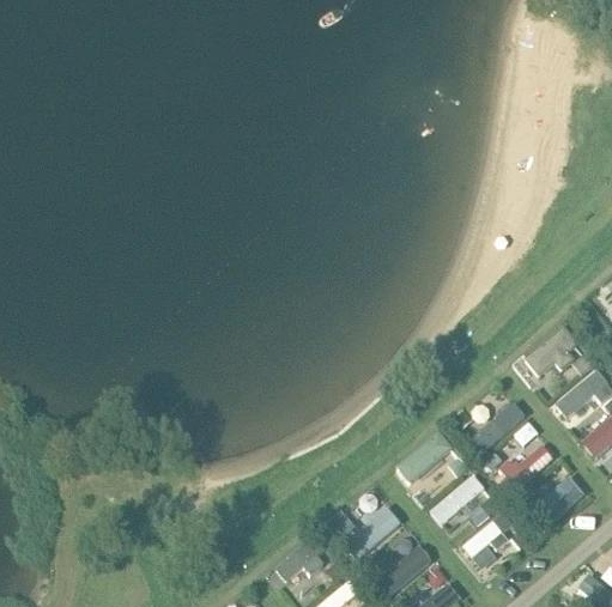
[(564,325),(525,356),(539,374),(556,360),(562,368),(575,357),(569,351),(579,343),(564,325)]
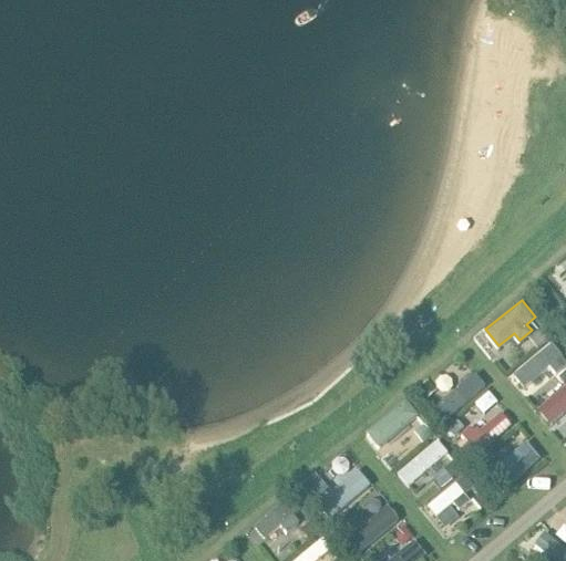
[(541,325),(528,335),(537,345),(549,336),(541,325)]
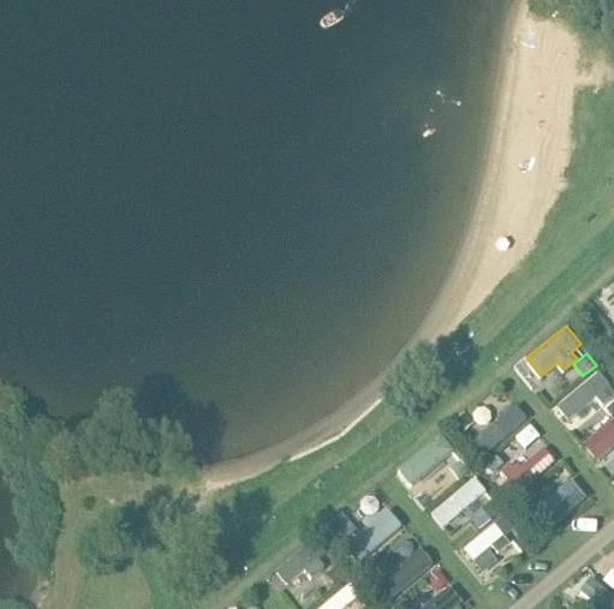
[(600,370),(558,404),(568,418),(597,395),(603,402),(613,393),(613,388),(610,384),(610,383),(600,370)]
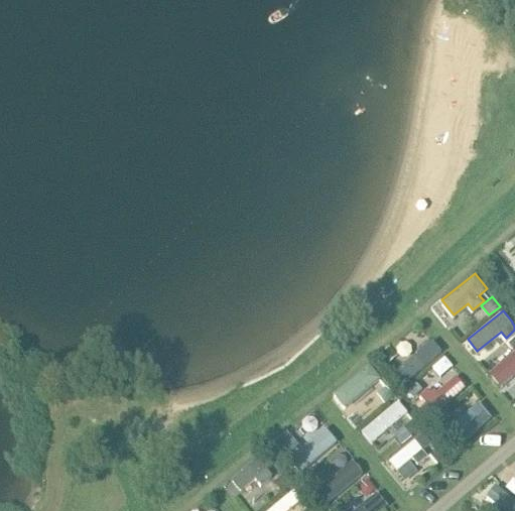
[(411,379),(446,347),(435,335),(400,367),(411,379)]
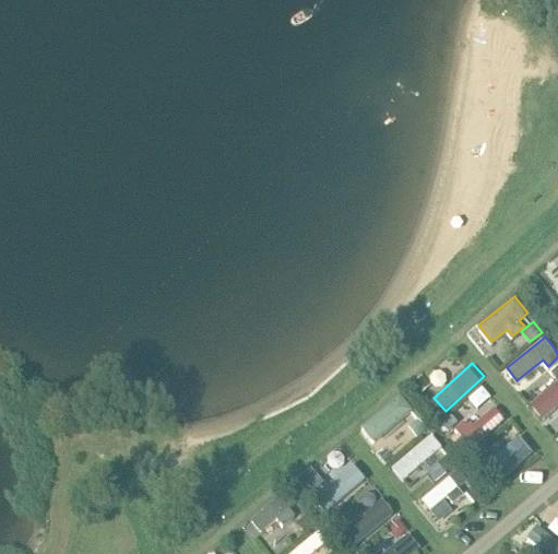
[(423,372),(413,380),(422,391),(431,381),(423,372)]
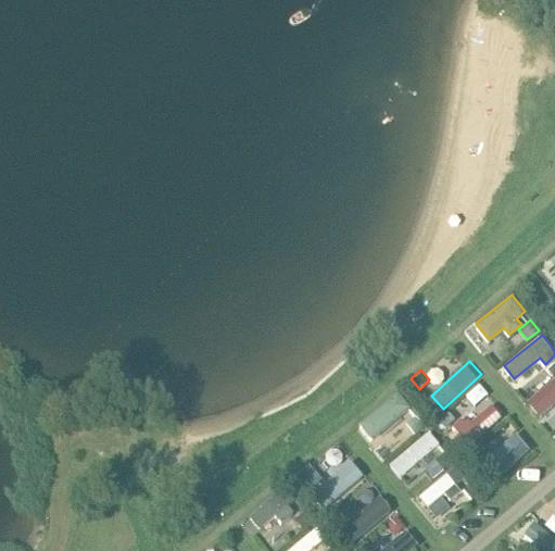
[(554,377),(531,399),(544,414),(554,404),(554,377)]
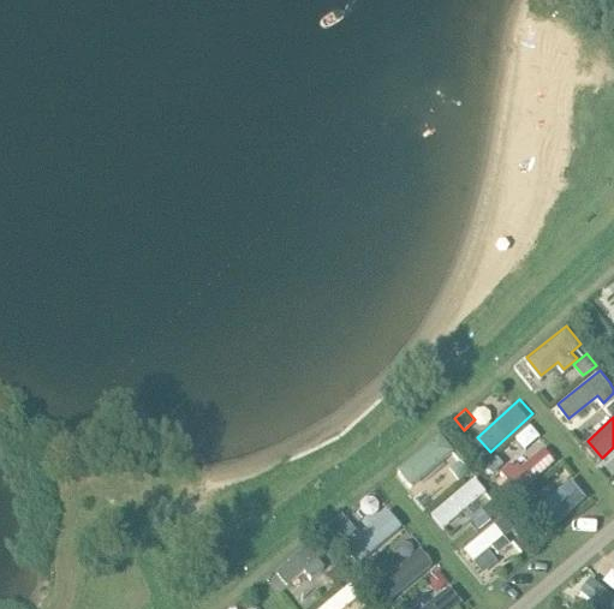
[(528,445),(544,436),(536,419),(519,428),(528,445)]
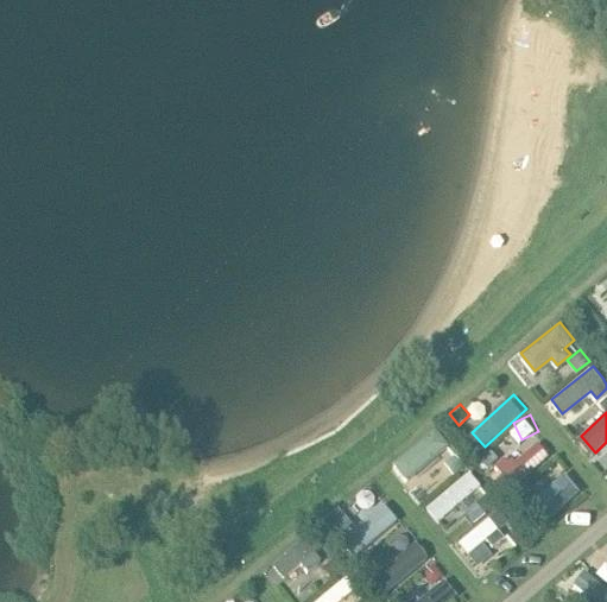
[(443,423),(399,455),(413,474),(456,442),(443,423)]
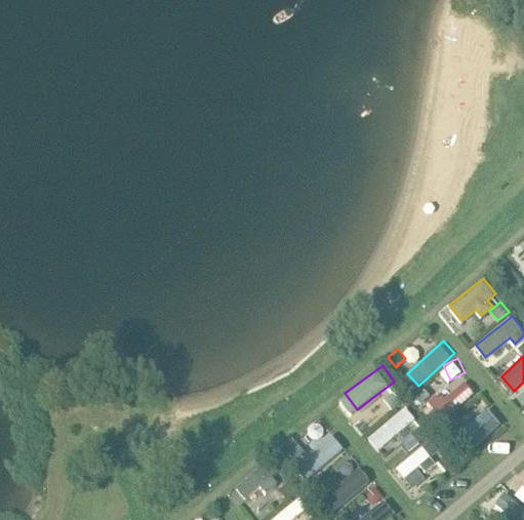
[(437,393),(428,401),(442,418),(474,391),(465,381),(445,397),(442,393),(439,396),(437,393)]
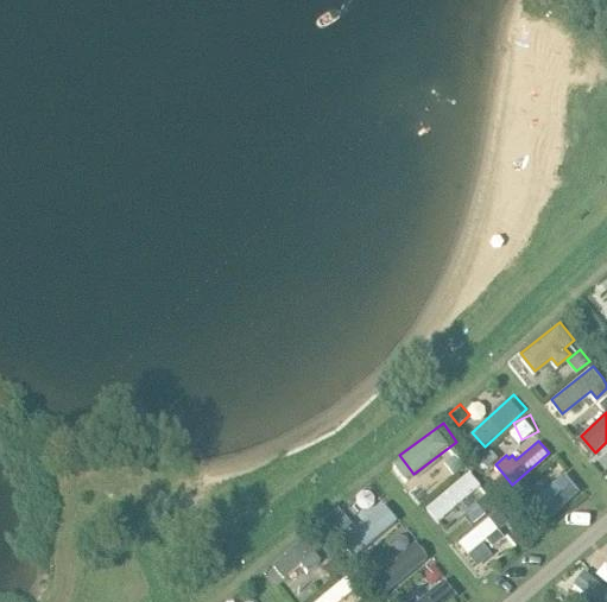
[(491,448),(480,457),(487,464),(498,456),(491,448)]
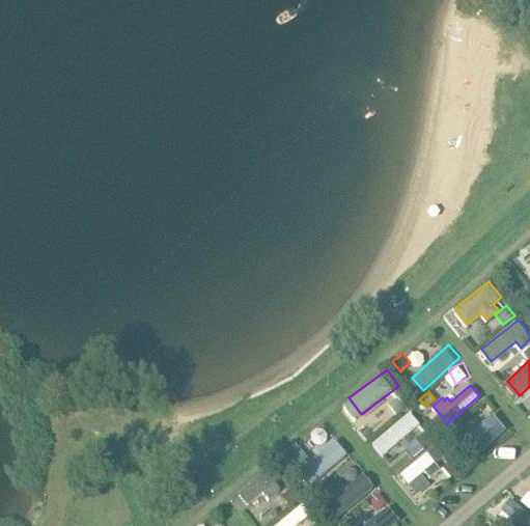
[(398,394),(388,403),(396,412),(406,405),(398,394)]
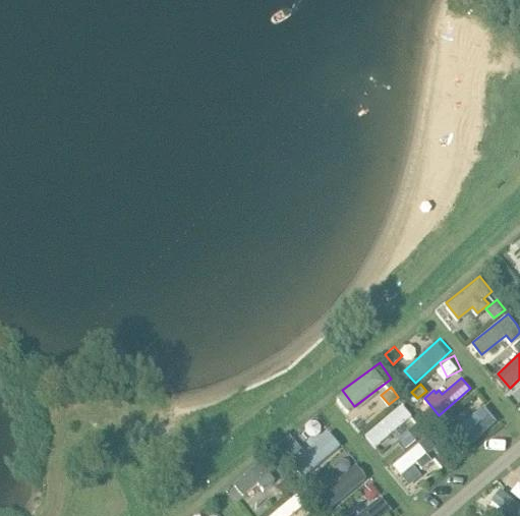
[(405,401),(367,432),(379,445),(415,414),(405,401)]
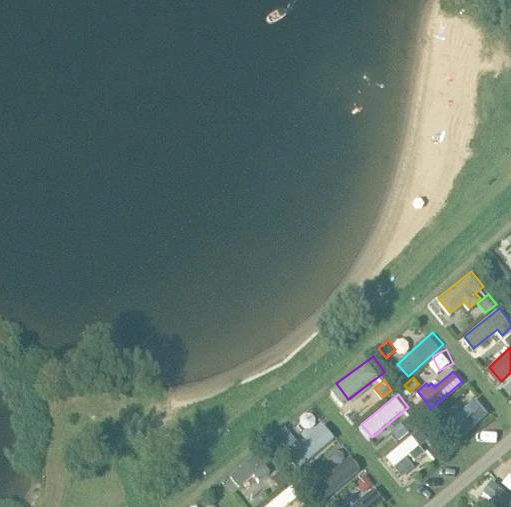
[(460,406),(450,414),(456,421),(454,423),(461,432),(487,411),(480,402),(466,413),(460,406)]
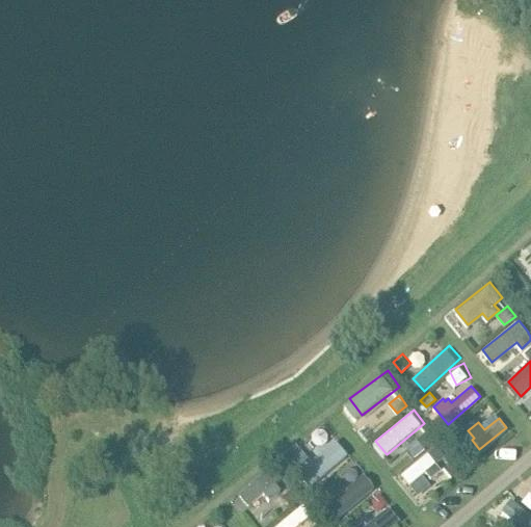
[(457,423),(447,431),(453,439),(463,430),(457,423)]
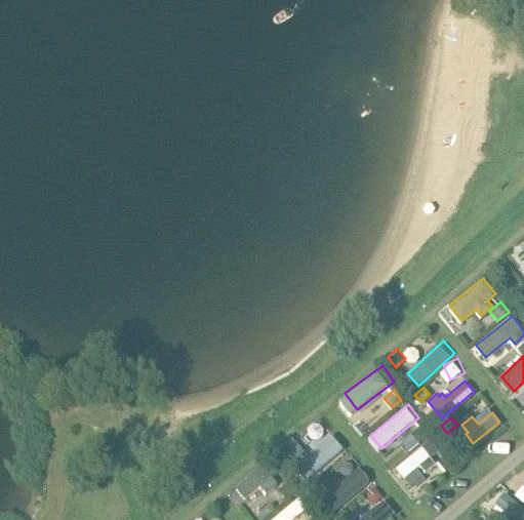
[(305,456),(317,472),(349,446),(336,431),(305,456)]
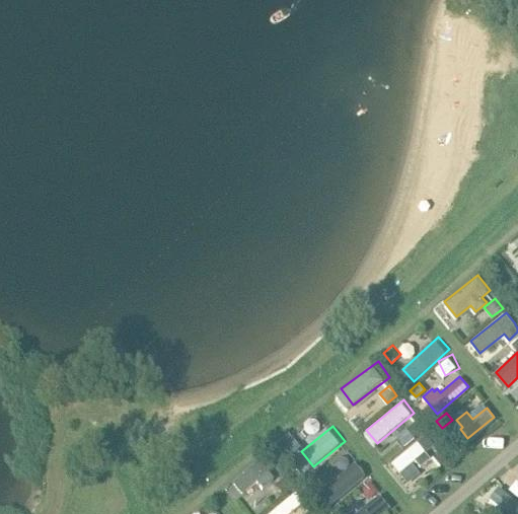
[(407,427),(396,435),(403,444),(414,435),(407,427)]
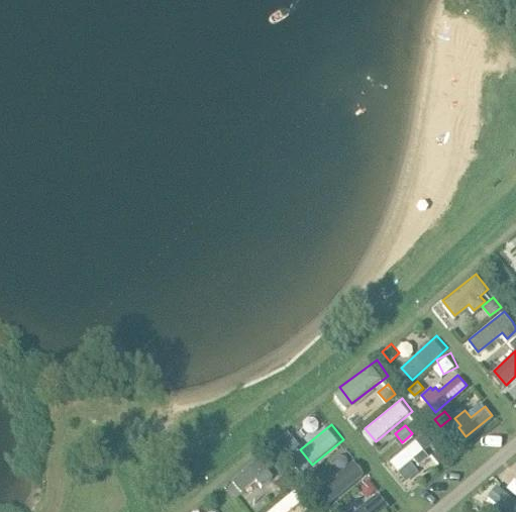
[(416,438),(391,458),(399,469),(414,456),(419,463),(429,454),(416,438)]
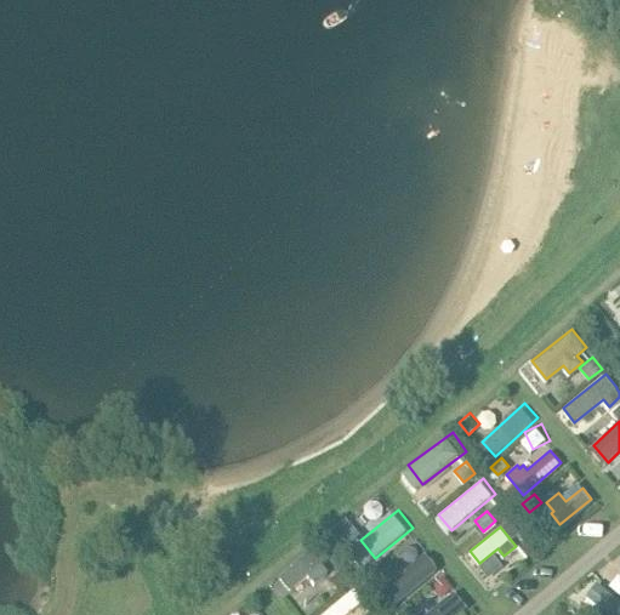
[(528,537),(518,545),(527,554),(535,547),(528,537)]
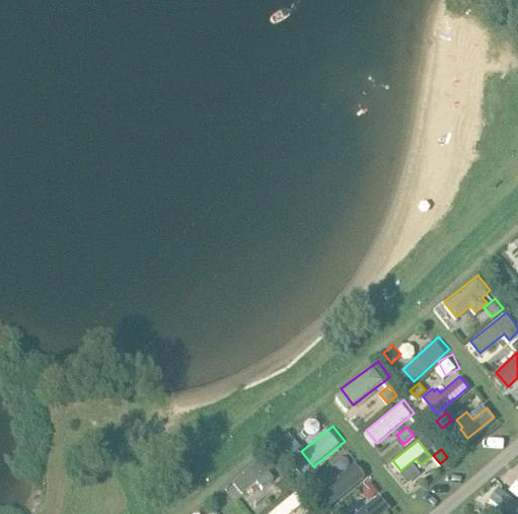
[(266,451),(232,481),(242,492),(256,480),(263,487),(274,475),(269,469),(276,462),(266,451)]
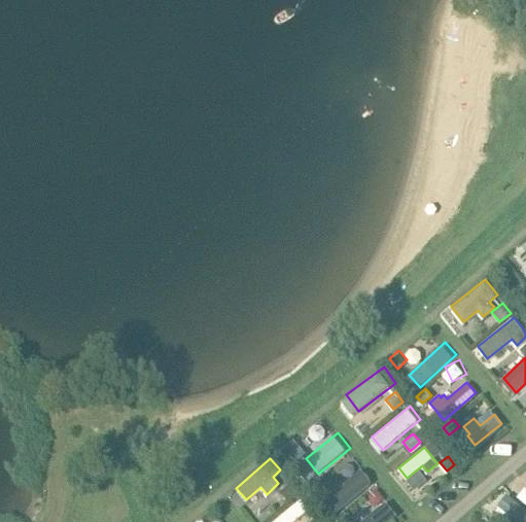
[(318,479),(311,485),(318,494),(325,488),(318,479)]
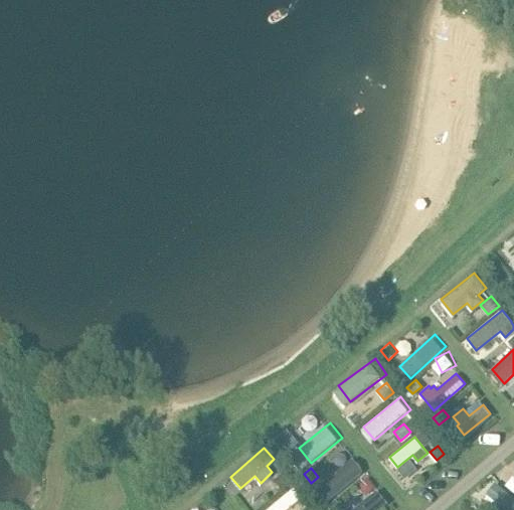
[(281,472),(274,479),(281,487),(289,481),(281,472)]
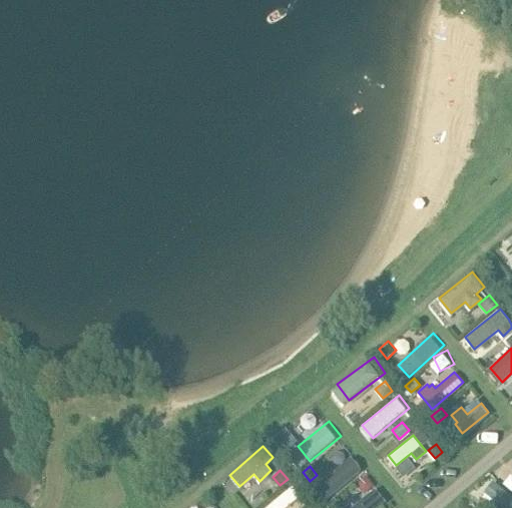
[(511,494),(493,479),(484,491),(495,500),(492,504),(496,507),(511,507),(511,494)]
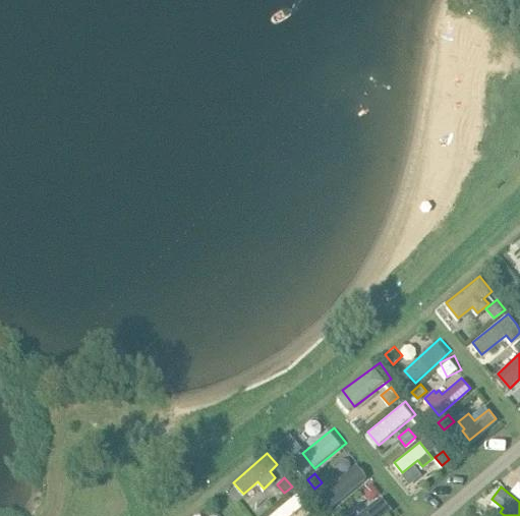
[(290,515),(309,500),(300,489),(268,515),(290,515)]
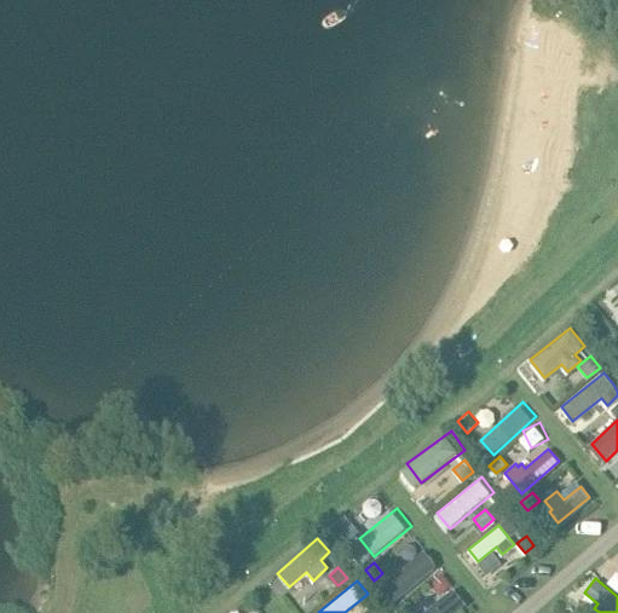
[(423,605),(413,612),(454,612),(466,603),(454,588),(427,609),(423,605)]
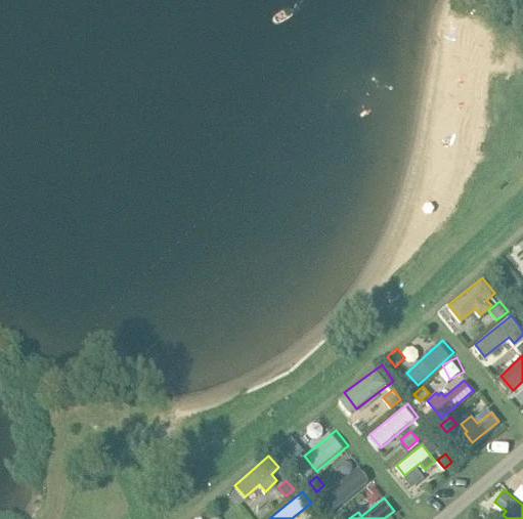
[(341,507),(334,514),(337,518),(344,518),(348,515),(341,507)]
